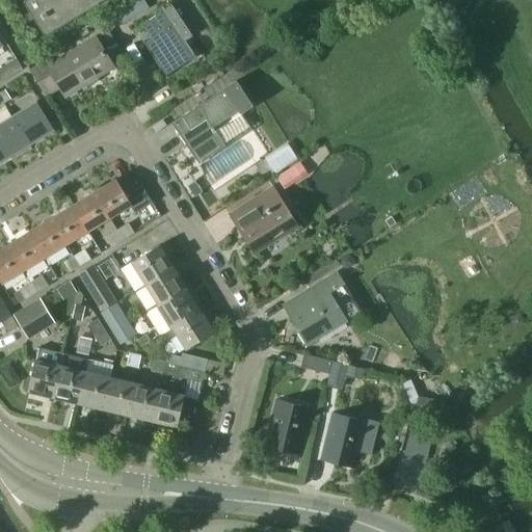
[(28,0),(24,3),(45,37),(105,0),(28,0)]
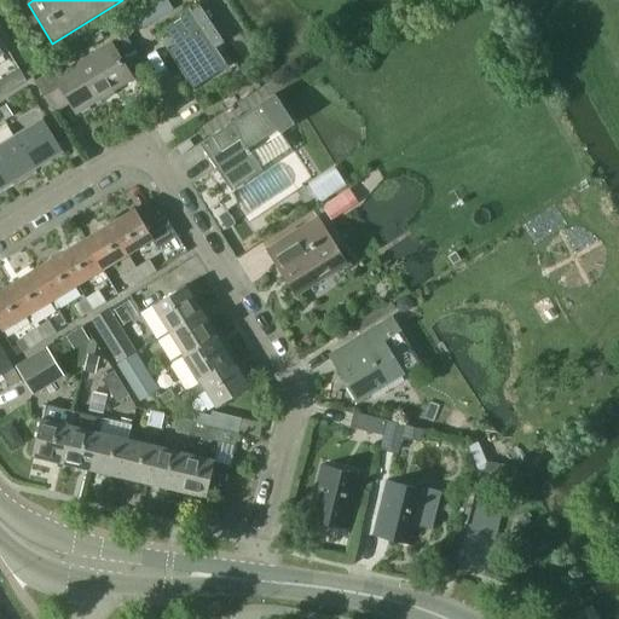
[(151,0),(146,4),(125,17),(134,34),(172,10),(166,0),(151,0)]
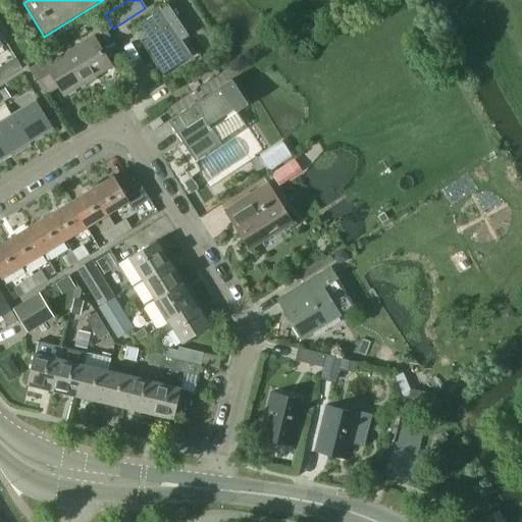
[(140,41),(161,74),(191,56),(180,41),(188,37),(167,6),(139,24),(147,36),(140,41)]
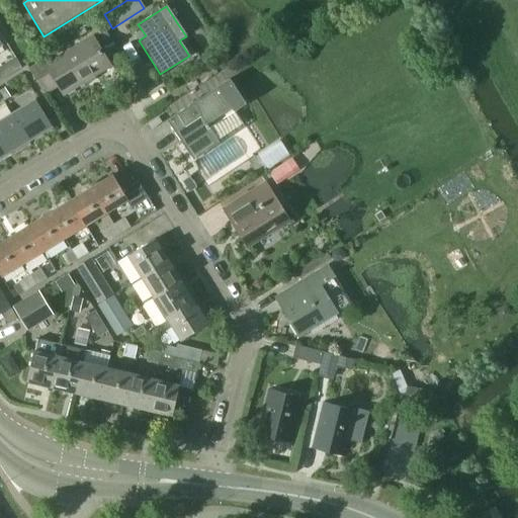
[(32,68),(48,92),(57,86),(62,96),(109,66),(92,37),(45,67),(42,62),(32,68)]
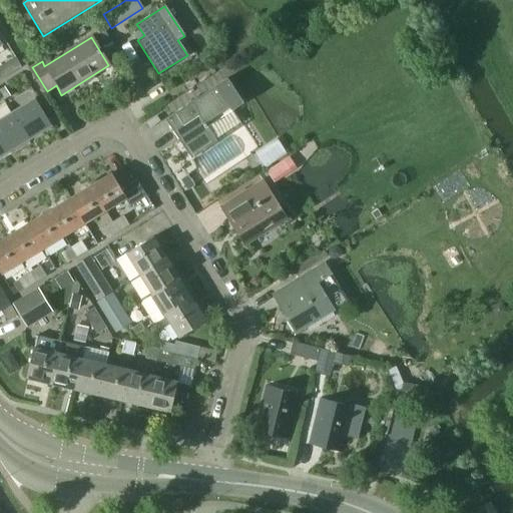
[(164,119),(190,160),(216,143),(206,127),(231,110),(243,102),(226,78),(214,85),(164,119)]
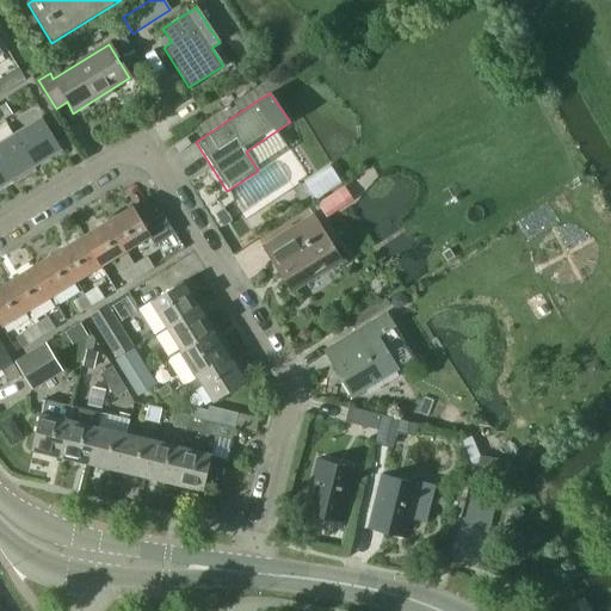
[(0,106),(0,111),(5,118),(12,113),(5,104),(0,106)]
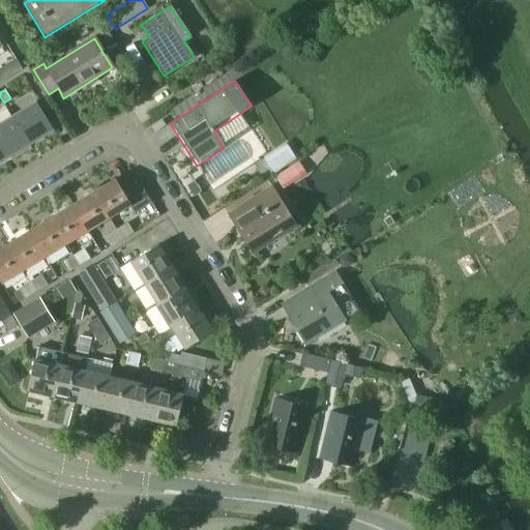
[(35,105),(11,118),(28,146),(52,131),(35,105)]
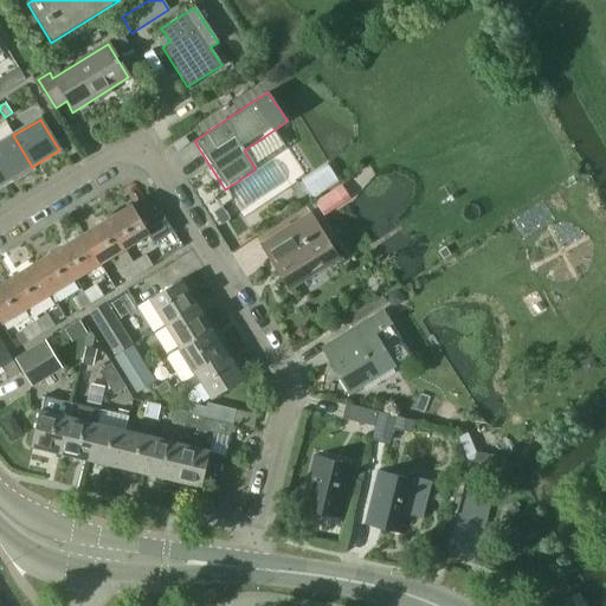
[(13,135),(0,142),(0,173),(6,182),(32,167),(13,135)]
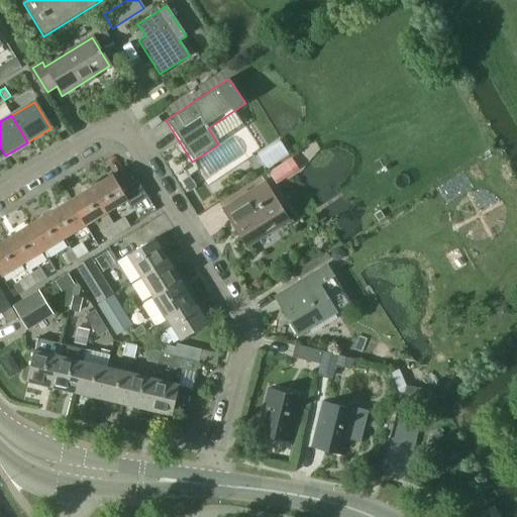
[(277,140),(256,153),(261,161),(265,167),(267,170),(288,156),(279,141),(278,140),(277,140)]
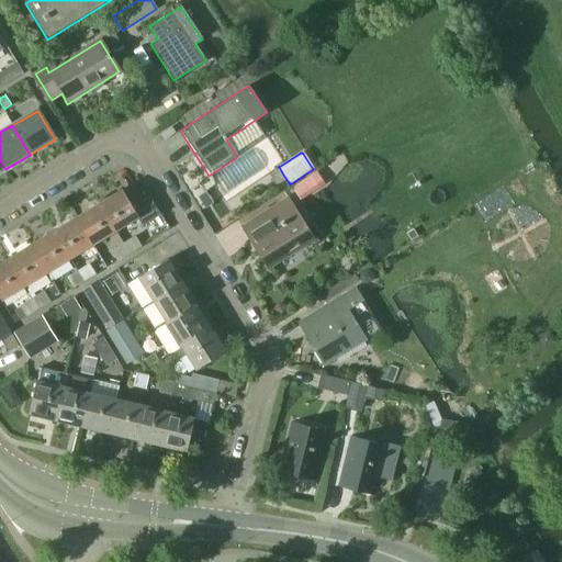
[(314,170),(290,186),(298,198),(322,182),(314,170)]
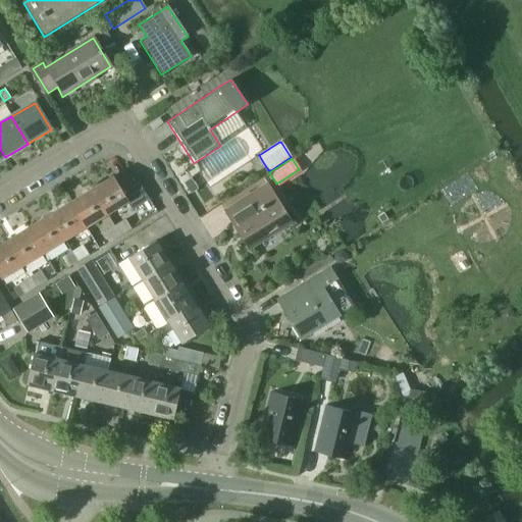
[(113,176),(92,190),(108,216),(127,204),(132,210),(149,200),(135,175),(118,186),(113,176)]
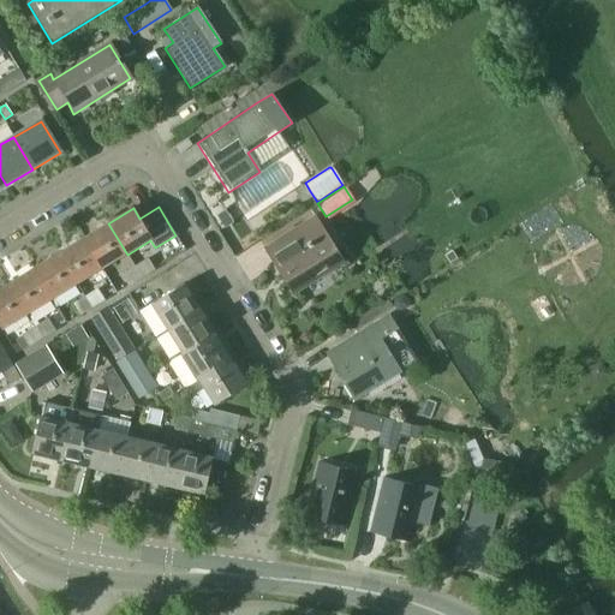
[(225,209),(216,215),(225,228),(233,222),(232,220),(226,213),(225,209)]
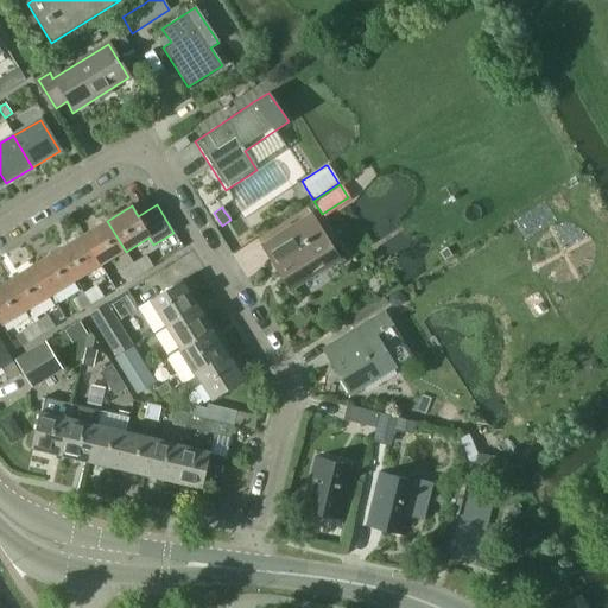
[(263,245),(290,290),(340,259),(314,214),(263,245)]
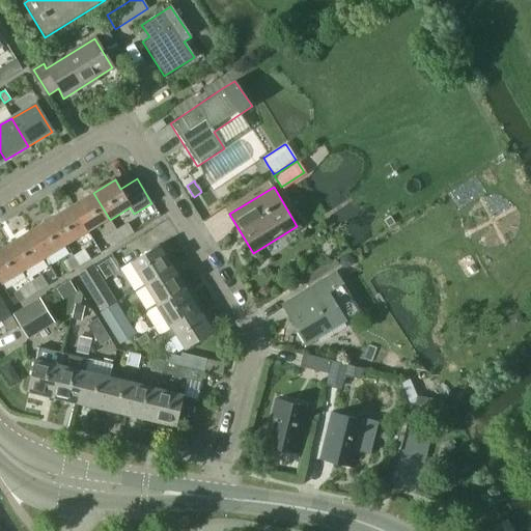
[(93,193),(72,206),(88,232),(110,220),(93,193)]
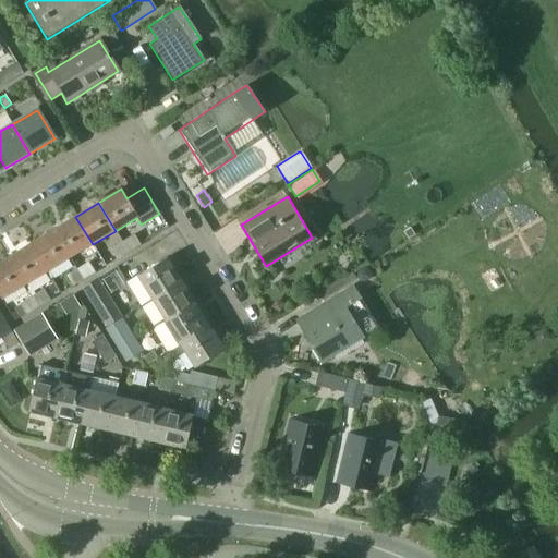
[(75,217),(52,230),(70,258),(93,244),(75,217)]
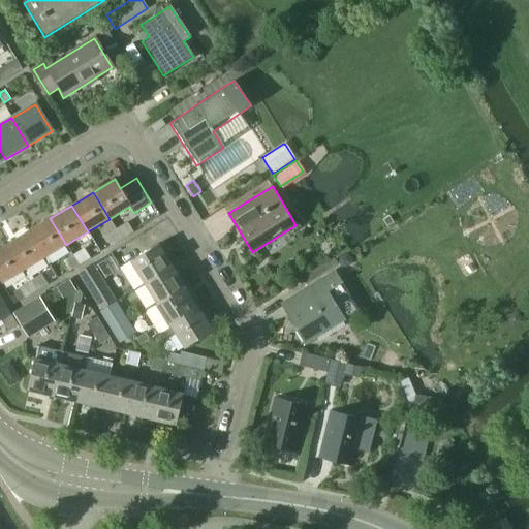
[(389,216),(382,220),(385,226),(393,223),(389,216)]
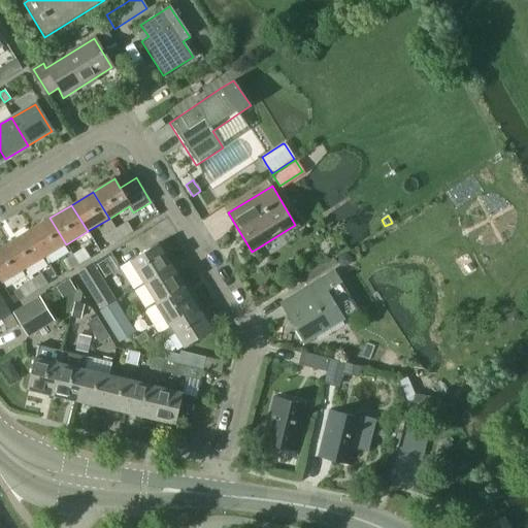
[(50,218),(28,231),(44,257),(66,244),(50,218)]
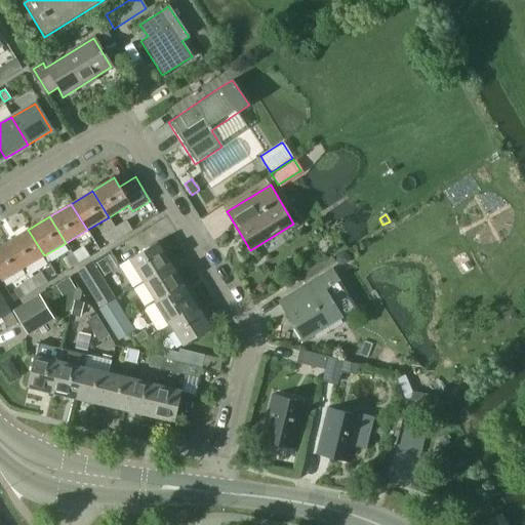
[(127,223),(116,230),(121,238),(132,231),(127,223)]
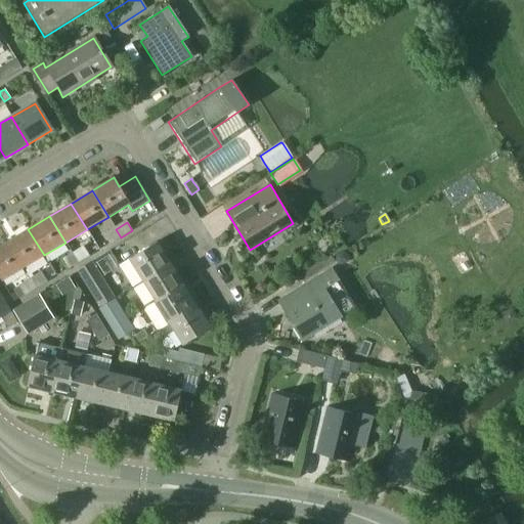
[(28,229),(6,243),(23,268),(44,255),(28,229)]
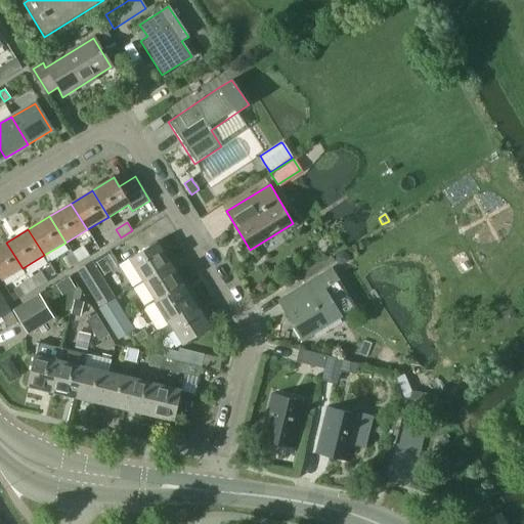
[(121,237),(116,229),(104,235),(108,244),(121,237)]
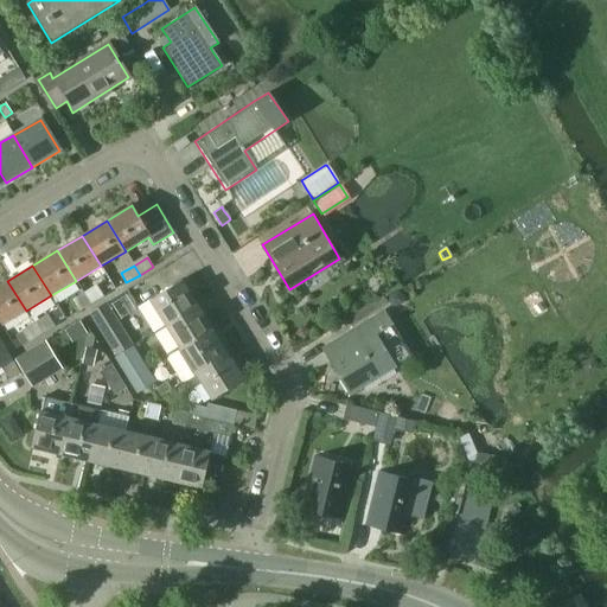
[(26,311),(7,281),(0,285),(0,324),(1,326),(26,311)]
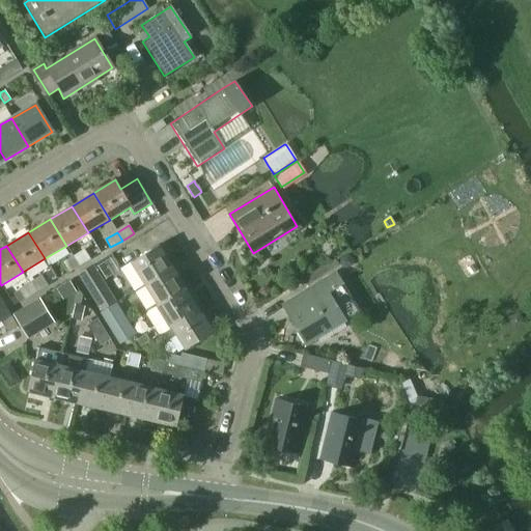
[(130,263),(120,270),(134,290),(143,284),(143,285),(171,269),(158,246),(130,263)]
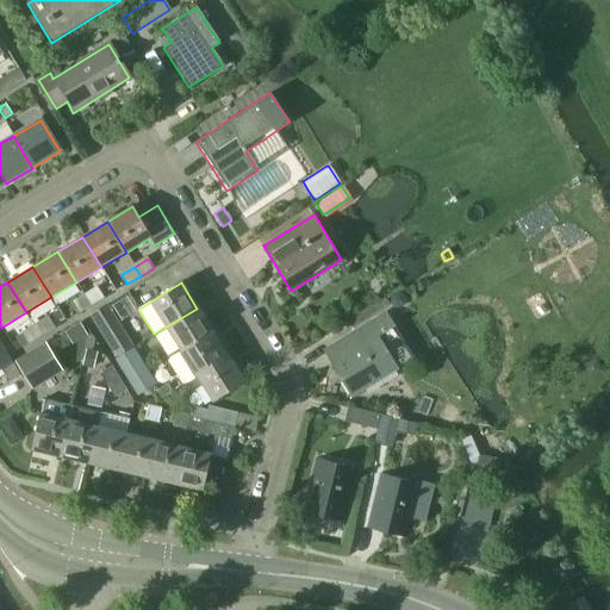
[(97,286),(83,294),(91,306),(104,298),(97,286)]
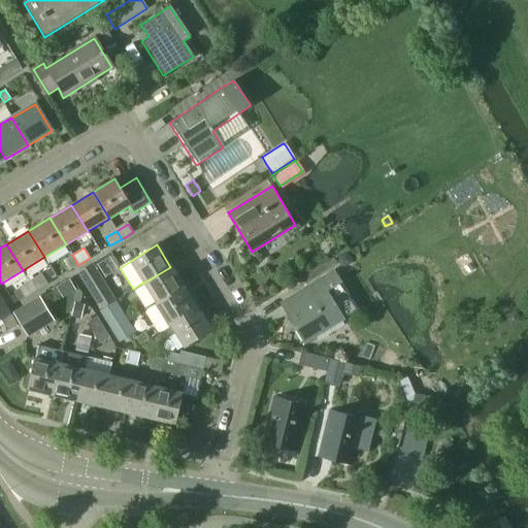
[(78,265),(72,255),(61,262),(67,271),(78,265)]
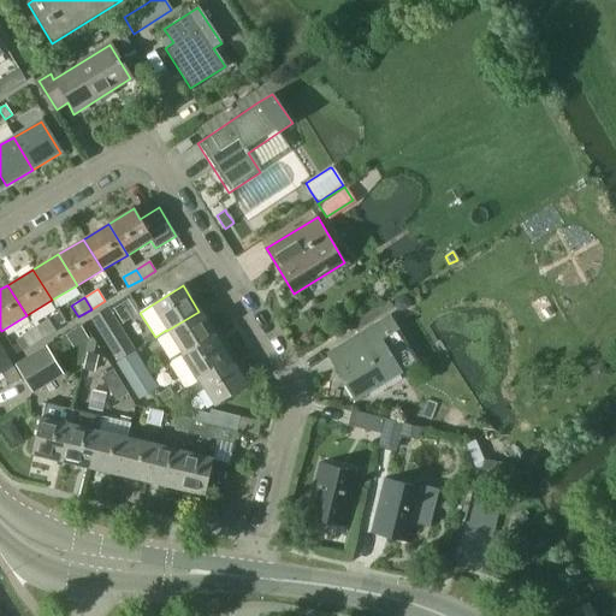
[(104,311),(89,319),(102,339),(116,331),(104,311)]
